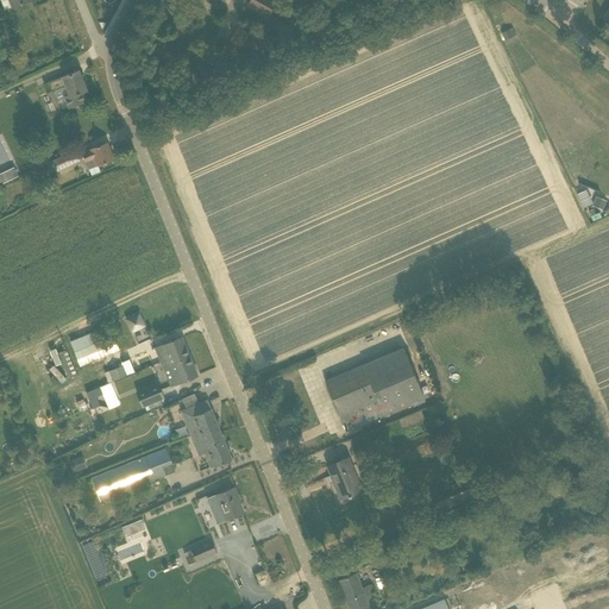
[(0,0),(5,10),(13,7),(30,0),(0,0)]
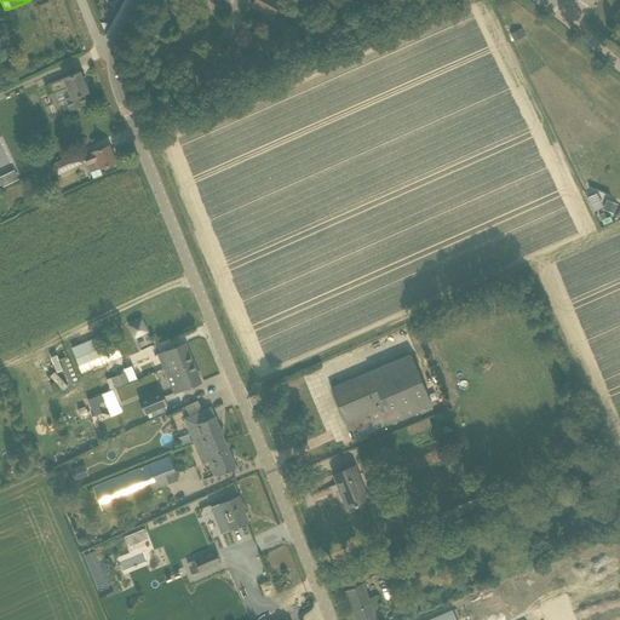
[(281,0),(254,0),(252,6),(274,17),(282,0),(281,0)]
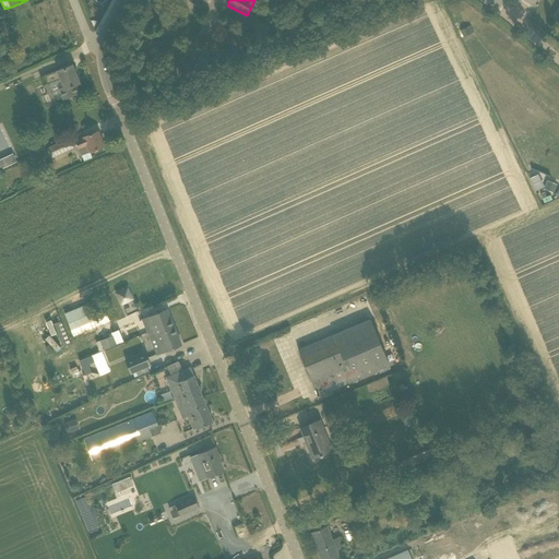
[(228,30),(218,25),(212,38),(221,44),(228,30)]
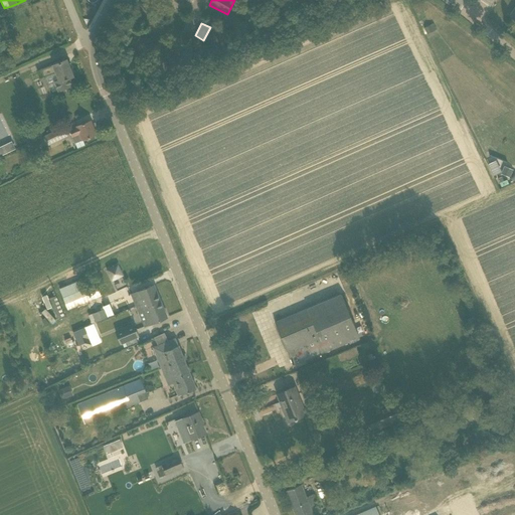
[(69,77),(73,76),(66,59),(41,69),(43,76),(55,72),(58,79),(54,81),(58,91),(72,86),(69,77)]
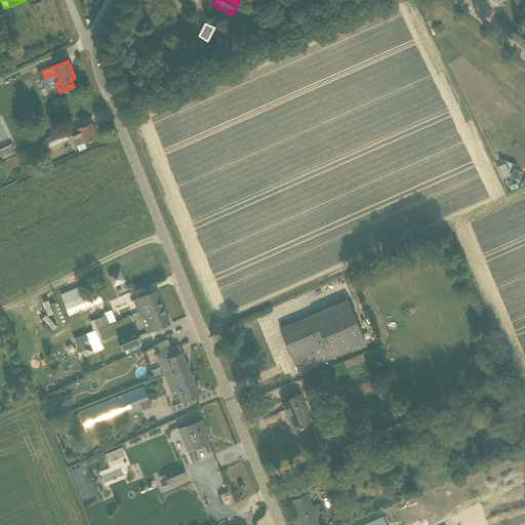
[(76,146),(98,137),(92,123),(78,128),(78,129),(71,132),(76,146)]
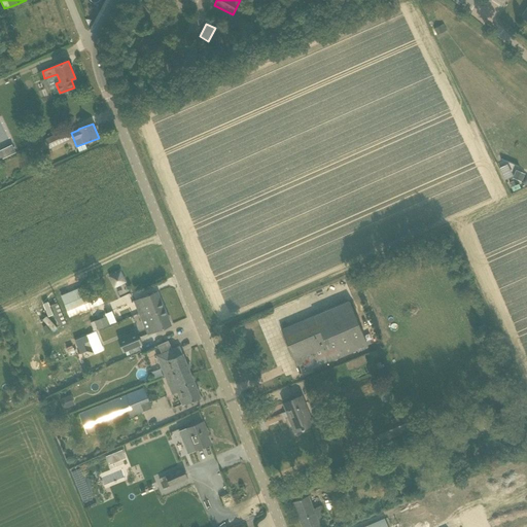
[(49,148),(69,139),(65,130),(45,139),(49,148)]
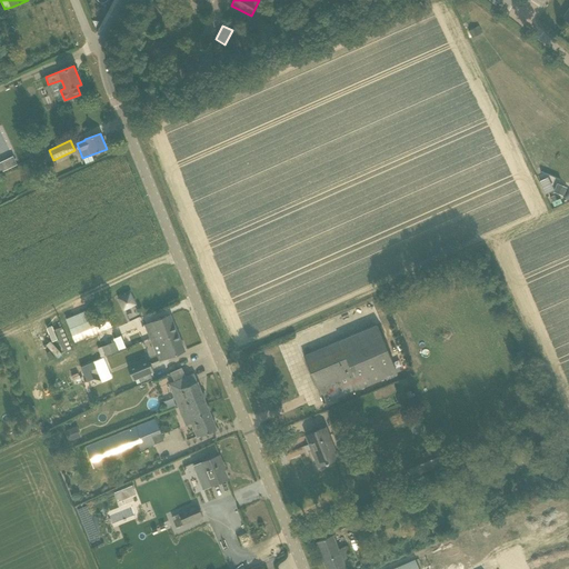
[(543,179),(539,181),(546,195),(550,192),(543,179)]
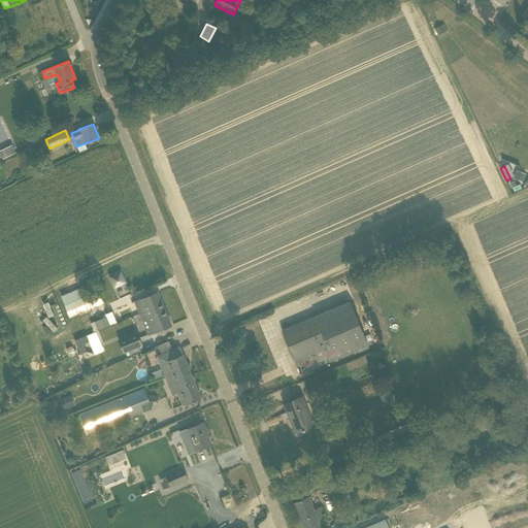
[(116,285),(118,286),(126,282),(121,271),(111,275),(116,285)]
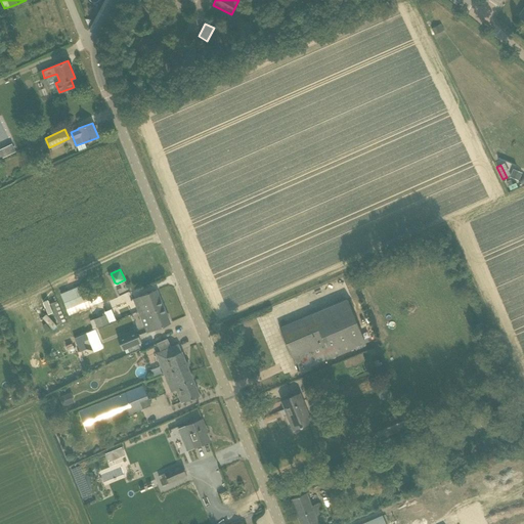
[(98,289),(66,303),(71,315),(103,301),(98,289)]
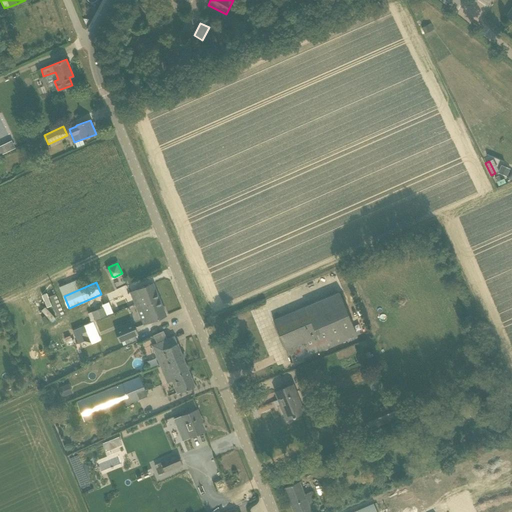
[(131,292),(136,304),(143,301),(145,305),(159,299),(153,283),(131,292)]
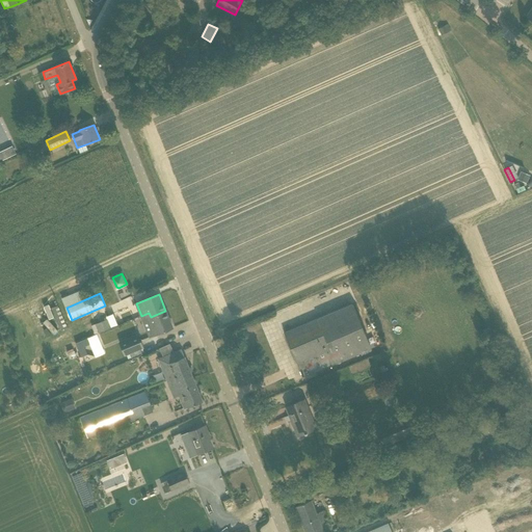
[(364,333),(352,304),(284,333),(302,377),(371,348),(380,344),(373,328),(364,333)]
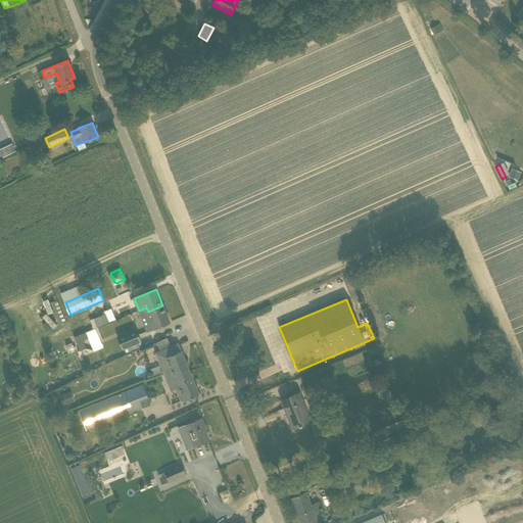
[(65,322),(57,300),(50,303),(59,325),(65,322)]
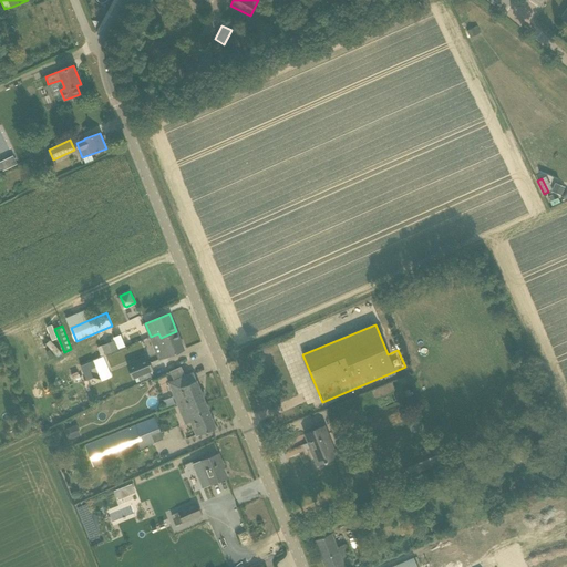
[(160,359),(184,349),(176,331),(161,338),(158,333),(151,337),(160,359)]
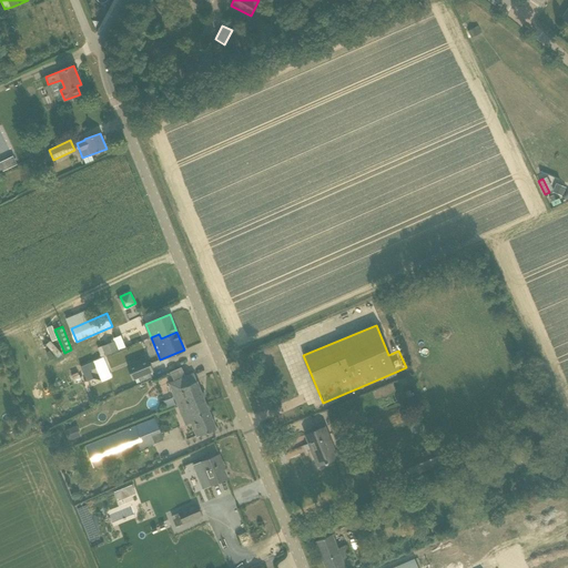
[(153,371),(148,357),(128,366),(133,379),(153,371)]
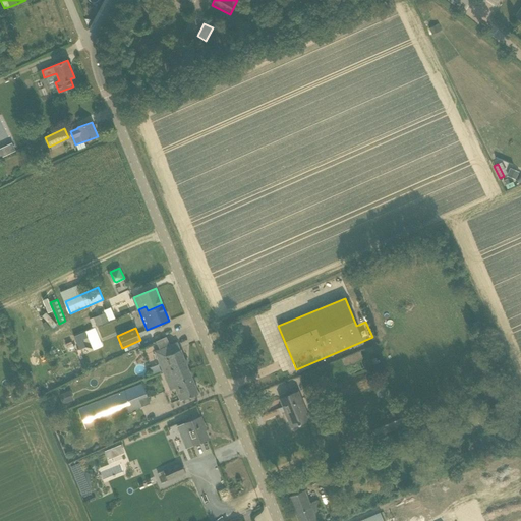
[(152,377),(163,371),(171,368),(174,377),(189,370),(177,342),(155,351),(158,359),(147,364),(152,377)]
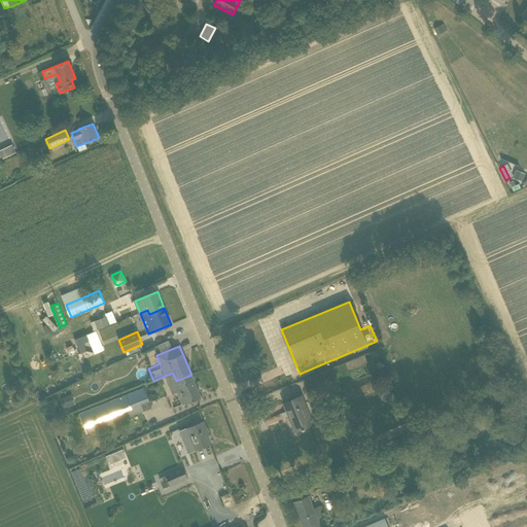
[(173,373),(165,376),(172,394),(180,391),(185,403),(201,397),(191,375),(176,381),(173,373)]
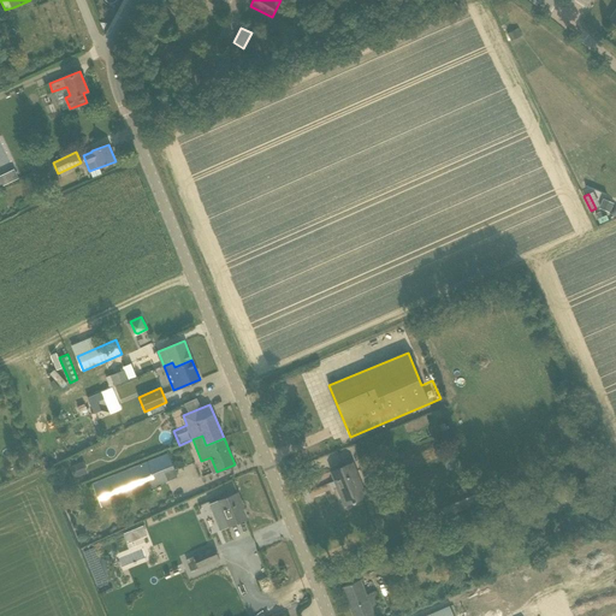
[(112,503),(177,477),(167,452),(92,484),(102,508),(112,503)]
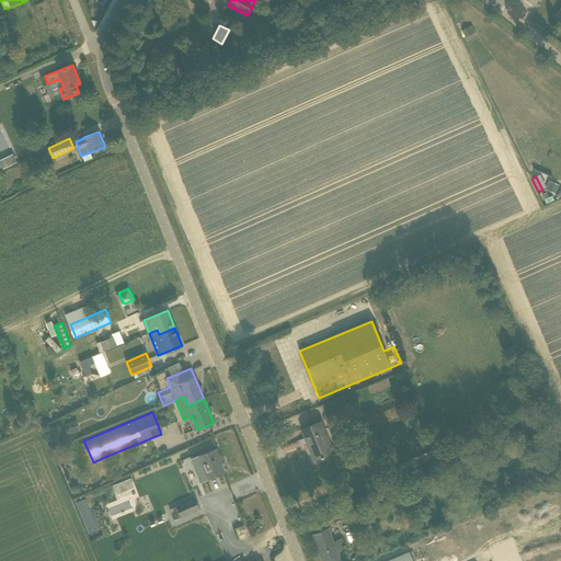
[(64,425),(67,435),(78,431),(73,421),(64,425)]
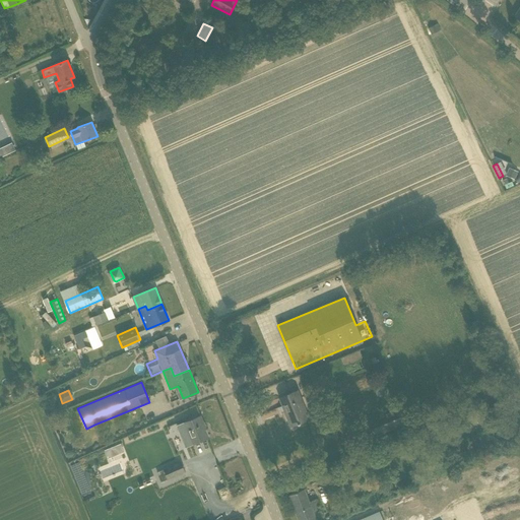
[(290,426),(309,418),(298,390),(279,397),(282,406),(283,405),(291,425),(290,426)]
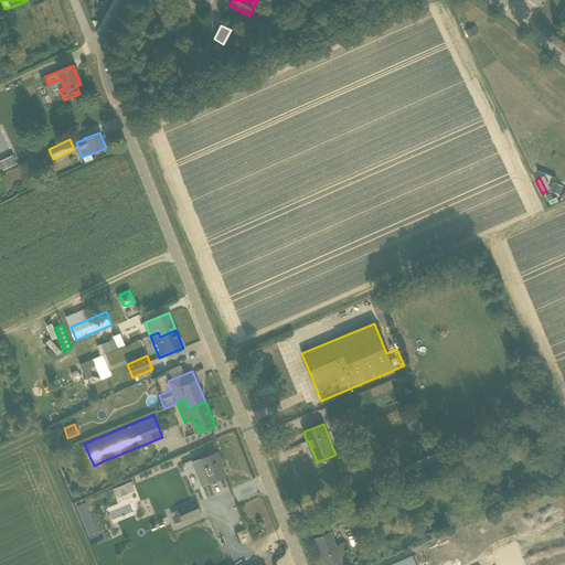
[(443,450),(439,441),(429,446),(434,454),(443,450)]
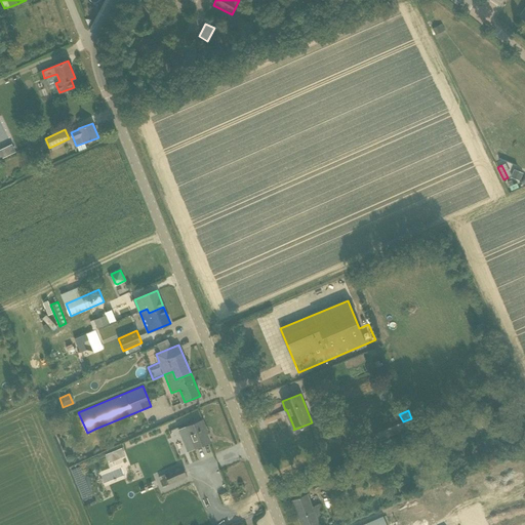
[(441,415),(420,425),(422,430),(443,420),(441,415)]
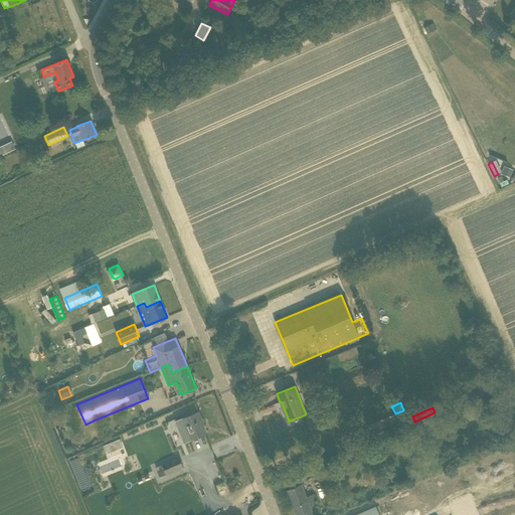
[(379,430),(407,417),(403,410),(395,413),(376,422),(379,430)]
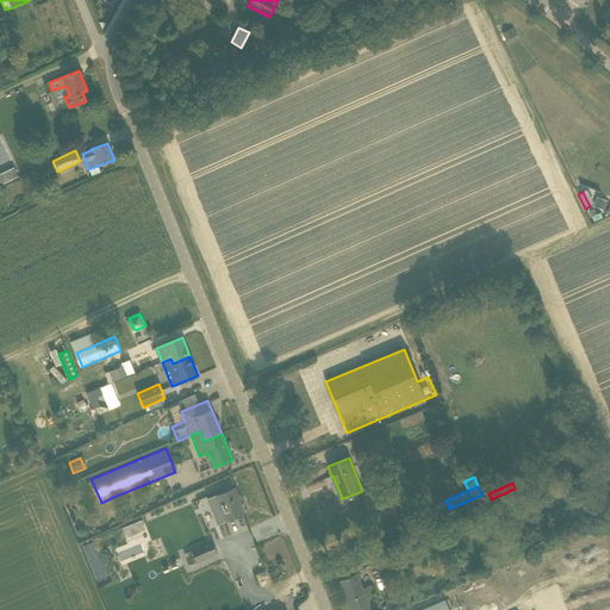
[(226,521),(243,514),(237,499),(240,498),(236,489),(217,496),(226,521)]
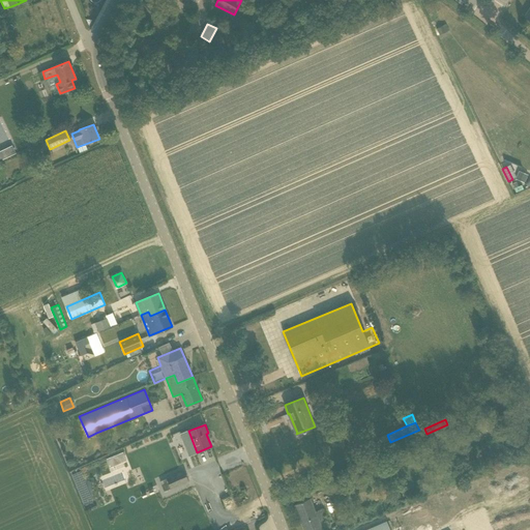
[(167,478),(168,479),(160,482),(164,492),(188,480),(184,471),(167,478)]
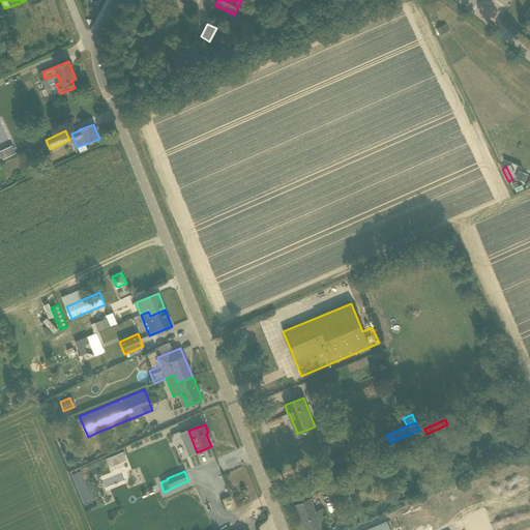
[(316,511),(310,498),(294,504),(303,529),(322,529),(319,522),(326,519),(322,509),(316,511)]
